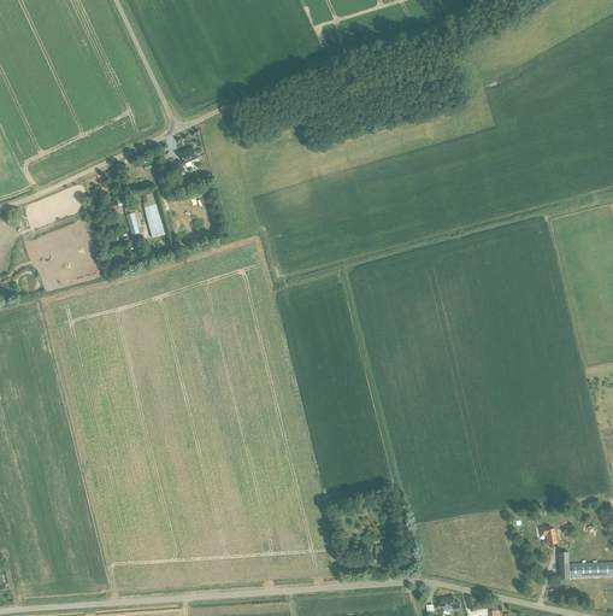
[(176,172),(181,170),(178,165),(182,164),(182,163),(194,157),(190,147),(177,153),(181,160),(177,162),(176,160),(171,163),(176,172)]
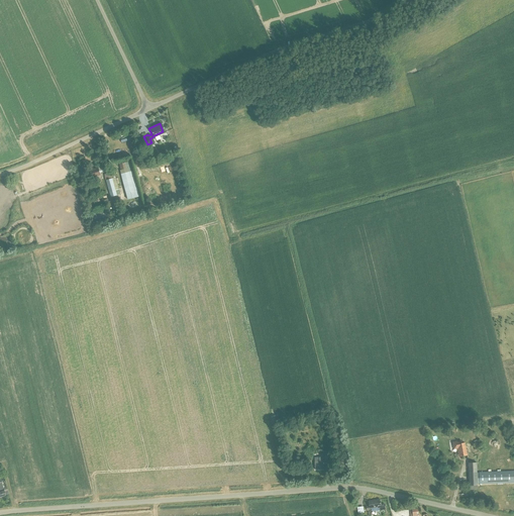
[(117,170),(118,174),(124,199),(137,196),(127,161),(116,164),(118,170),(117,170)]
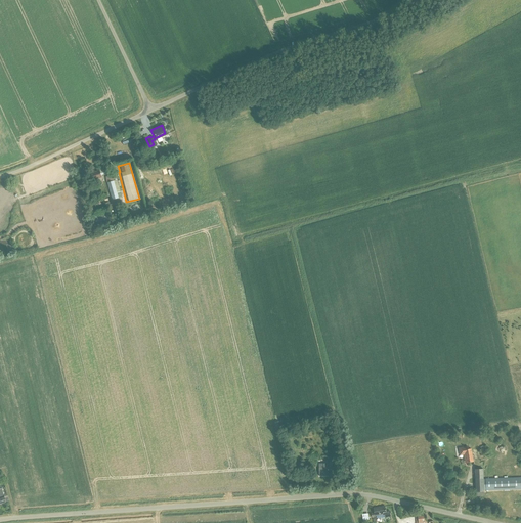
[(90,179),(93,177),(95,182),(98,181),(96,176),(98,176),(96,169),(88,172),(90,179)]
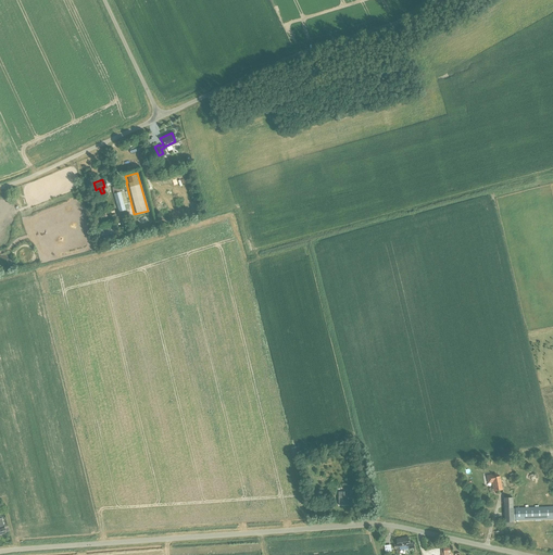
[(126,207),(121,190),(121,185),(116,186),(116,185),(109,187),(111,193),(116,211),(126,207)]
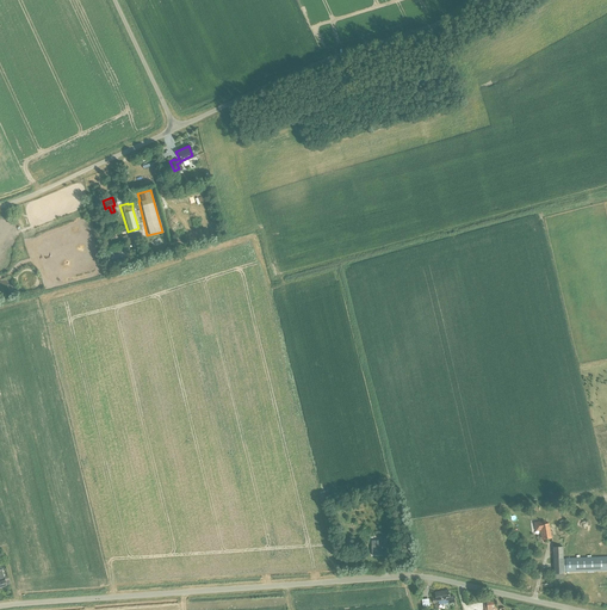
[(125,245),(106,250),(109,264),(129,260),(125,245)]
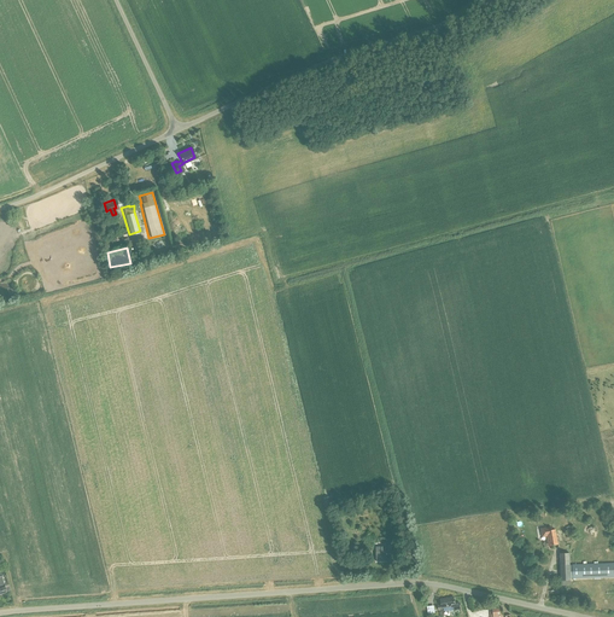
[(539,534),(544,533),(547,545),(554,543),(551,528),(549,529),(548,527),(538,528),(539,534)]
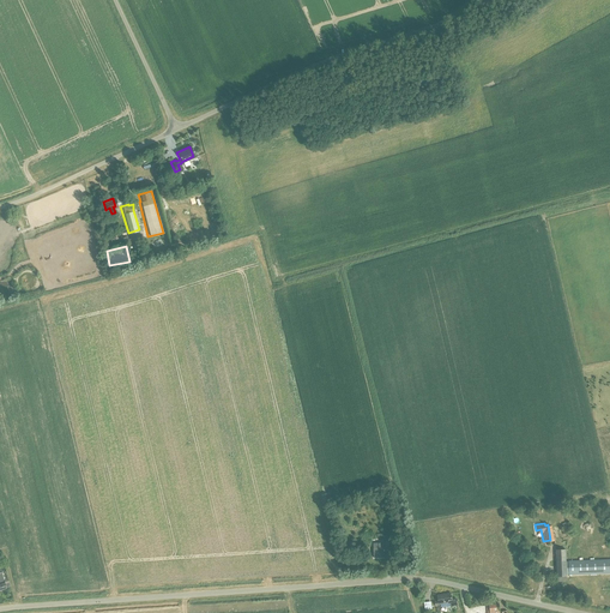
[(381,542),(370,542),(370,557),(381,557),(381,551),(386,551),(385,541),(381,541),(381,542)]
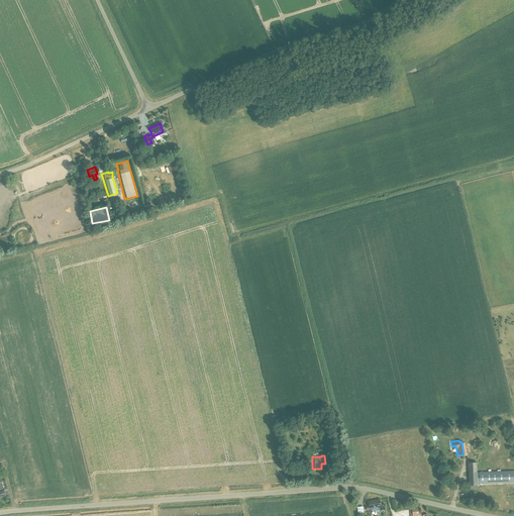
[(466,461),(467,489),(475,489),(475,483),(477,483),(513,481),(513,470),(476,472),(474,472),(474,461),(466,461)]
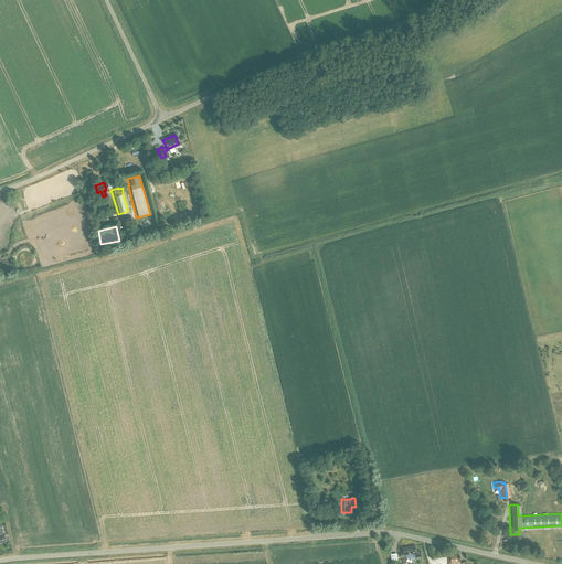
[(412,544),(399,546),(400,553),(396,553),(398,556),(401,556),(401,555),(402,554),(402,556),(403,557),(411,556),(417,555),(416,550),(412,551),(412,544)]
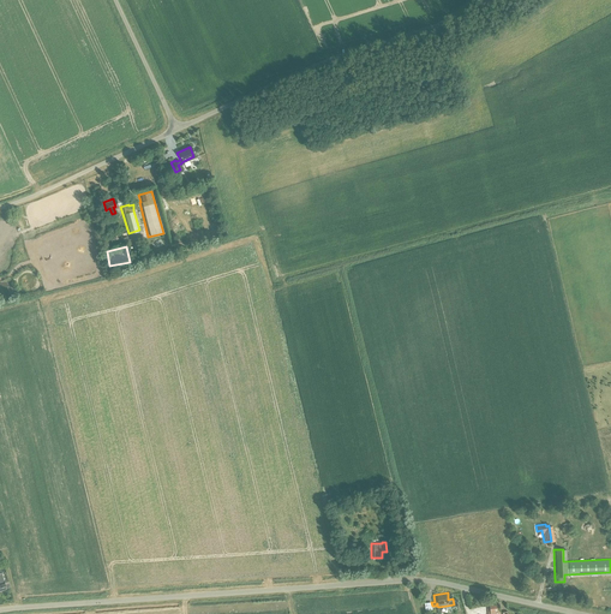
[(496,603),(484,606),(484,613),(493,613),(497,613),(496,603)]
